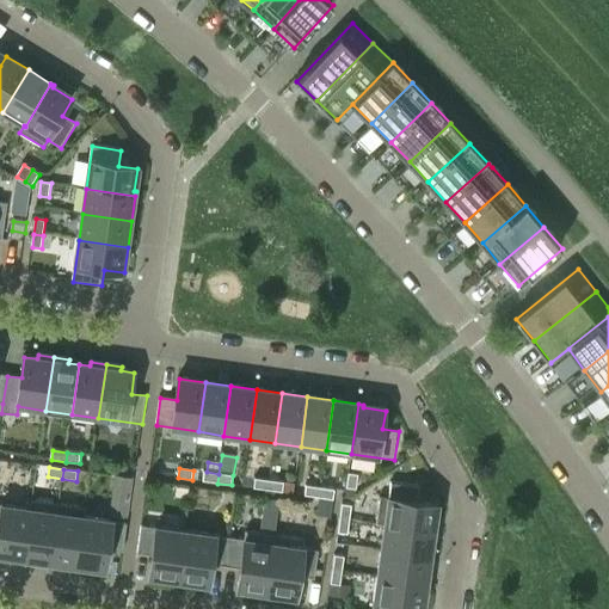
[(203,481),(217,484),(219,474),(207,472),(204,472),(203,481)]
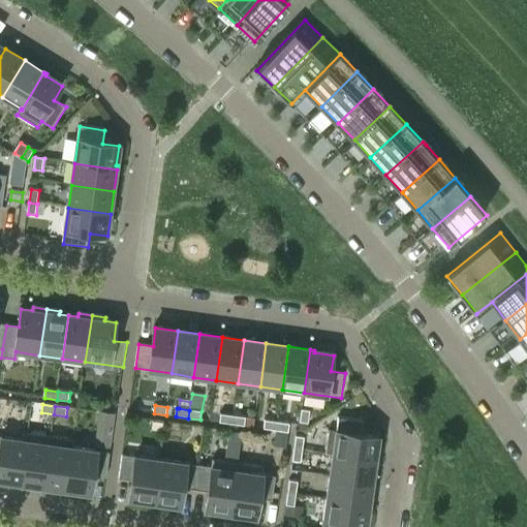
[(302,410),(301,423),(309,424),(310,411),(302,410)]
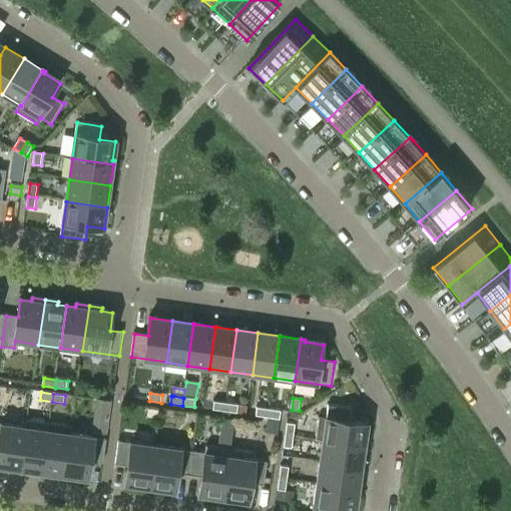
[(107,436),(112,402),(97,400),(93,433),(107,436)]
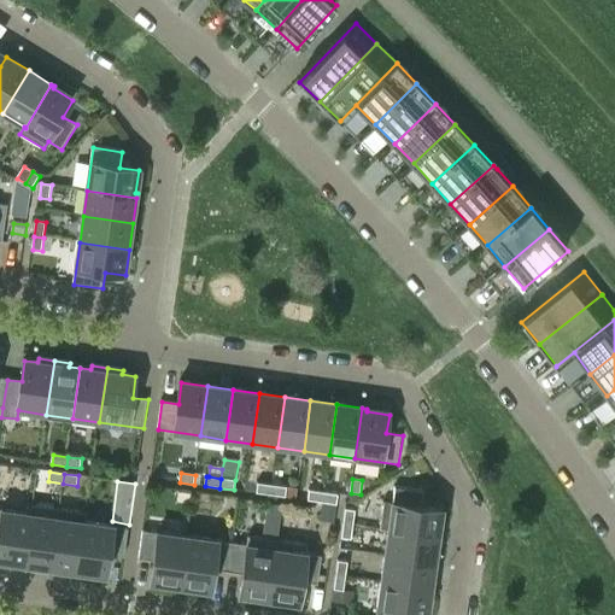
[(257,493),(271,496),(273,486),(258,484),(257,493)]
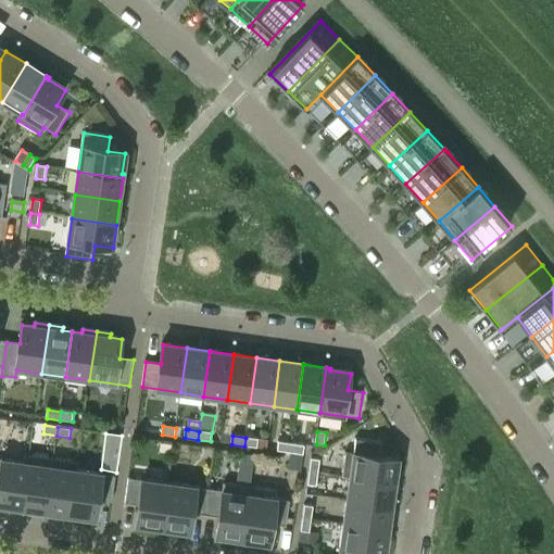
[(259,439),(246,438),(244,447),(257,448),(259,439)]
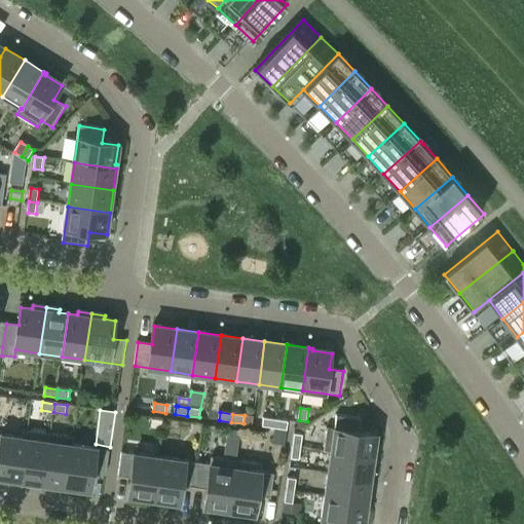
[(325,451),(374,458),(375,454),(373,454),(375,435),(360,433),(362,419),(337,416),(335,429),(328,428),(325,451)]
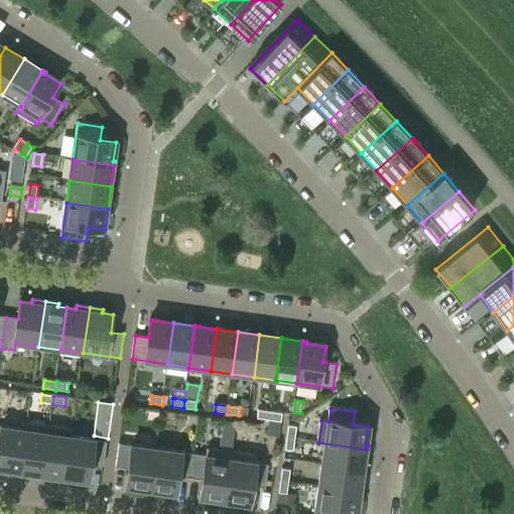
[(258,418),(270,420),(271,412),(259,410),(258,418)]
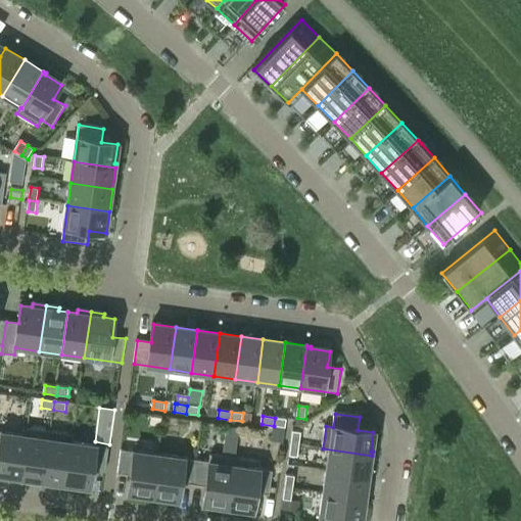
[(287,419),(275,418),(274,426),(286,428),(287,419)]
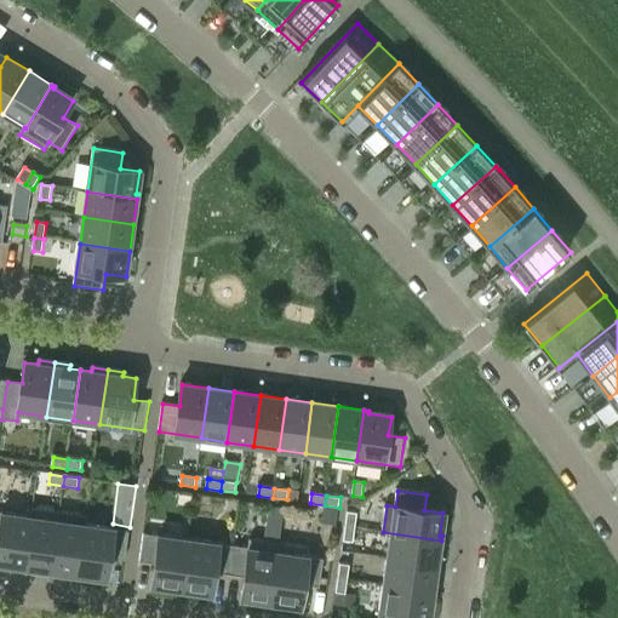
[(40,571),(51,572),(59,513),(33,509),(32,518),(24,572),(40,574),(40,571)]
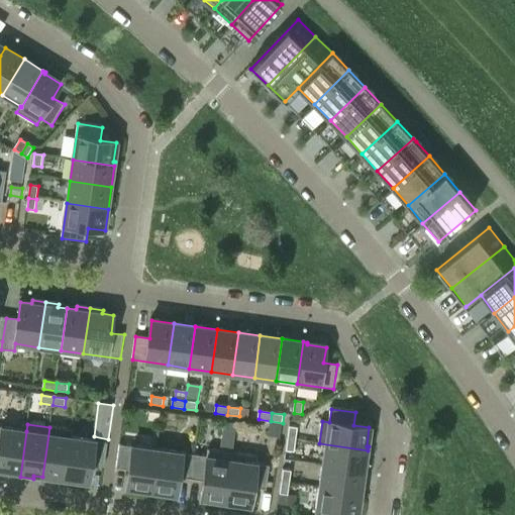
[(290,426),(288,438),(296,440),(298,428),(290,426)]
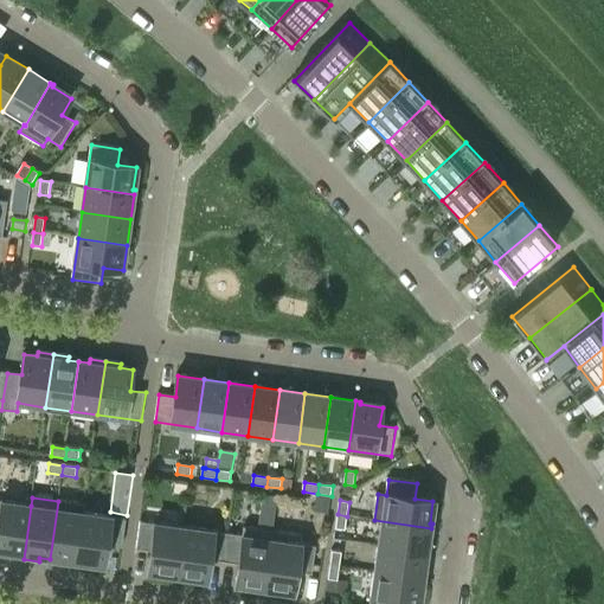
[(76,566),(83,513),(84,505),(58,501),(50,559),(60,560),(60,564),(76,566)]
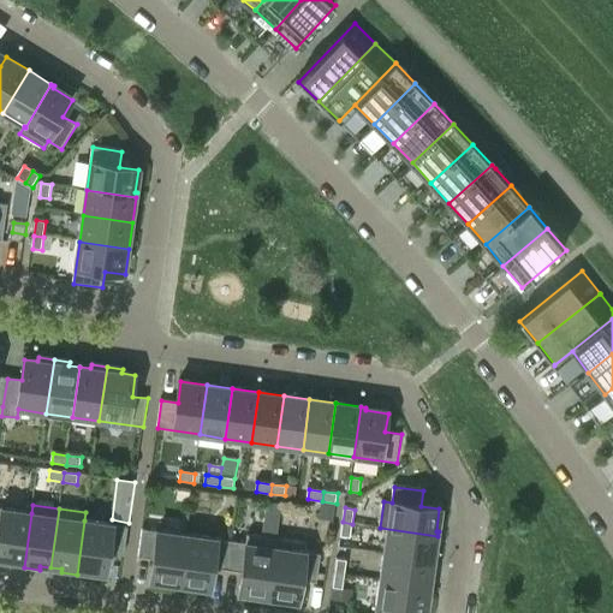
[(31,513),(3,510),(0,527),(0,559),(9,561),(9,565),(24,567),(31,513)]
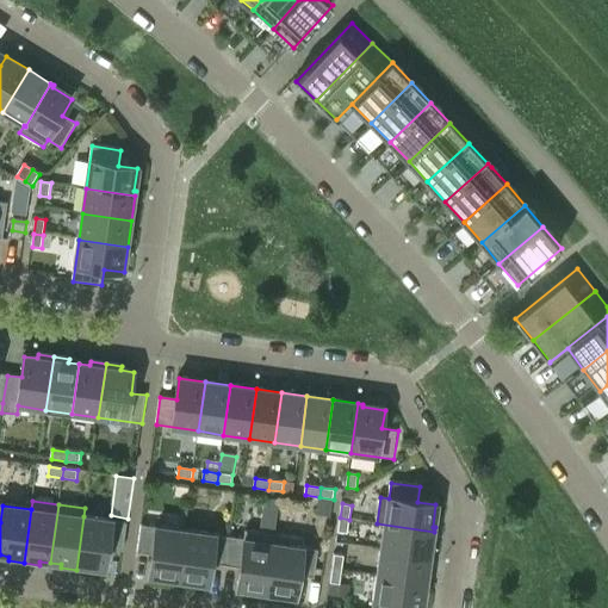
[(109,550),(124,551),(128,523),(84,516),(76,570),(92,572),(92,569),(105,570),(109,550)]
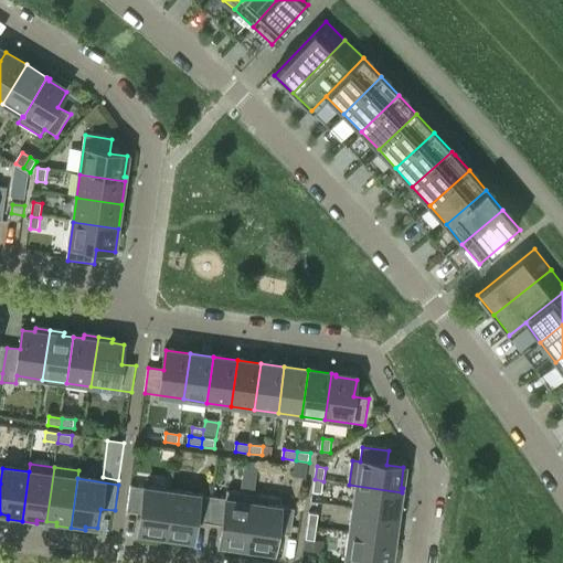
[(324,481),(315,479),(312,492),(322,495),(324,481)]
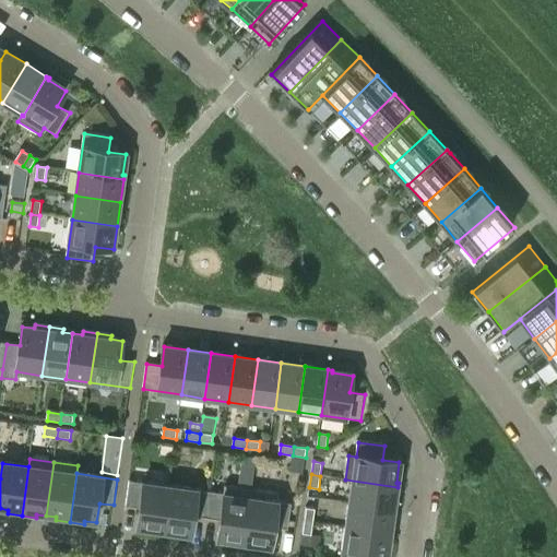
[(353,482),(350,505),(394,510),(398,487),(345,480),(345,481),(353,482)]
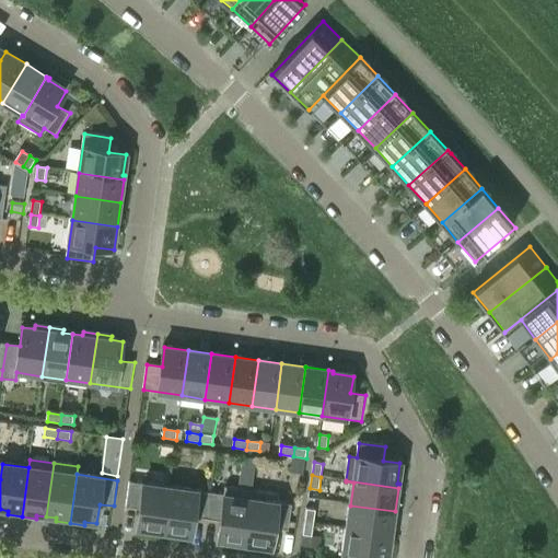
[(164,535),(171,488),(130,481),(127,507),(140,509),(138,527),(150,530),(149,533),(164,535)]
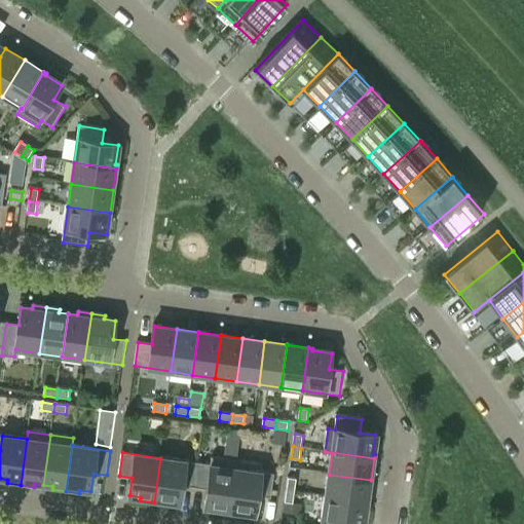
[(199,453),(192,452),(190,462),(198,463),(199,453)]
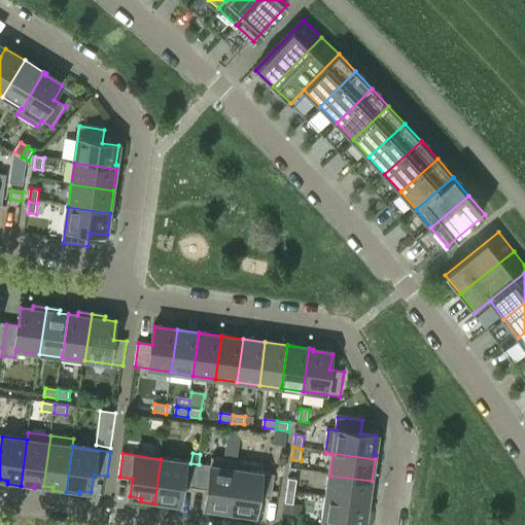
[(190,463),(161,459),(154,503),(169,505),(169,502),(180,503),(183,486),(196,487),(199,464),(190,463)]
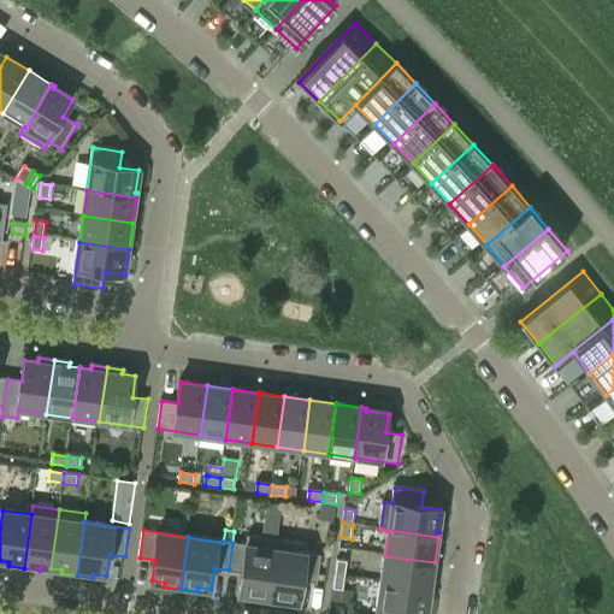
[(270,601),(278,541),(248,537),(247,545),(232,543),(229,570),(243,572),(240,594),(253,595),(253,598),(270,601)]
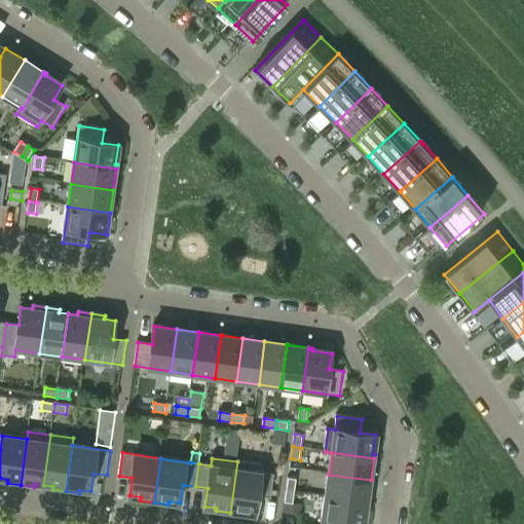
[(262,465),(237,461),(230,513),(244,515),(245,512),(256,514),(258,495),(271,497),(274,474),(261,473),(262,465)]
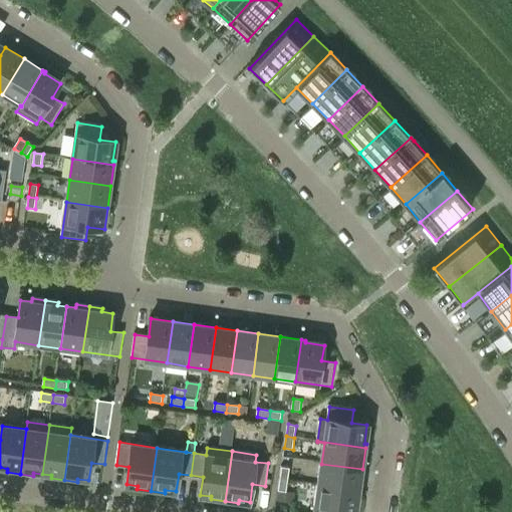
[(318,485),(359,491),(362,469),(321,464),(318,485)]
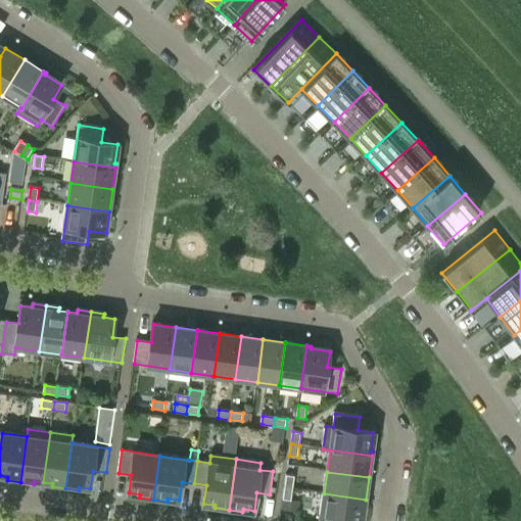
[(287,475),(285,487),(293,488),(295,477),(287,475)]
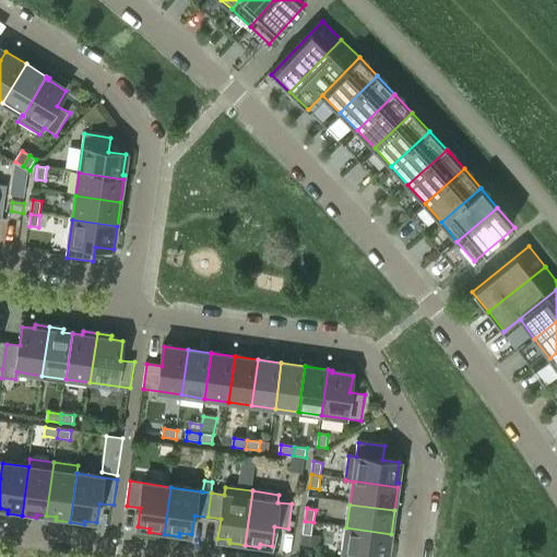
[(313,522),(305,521),(303,534),(311,535),(313,522)]
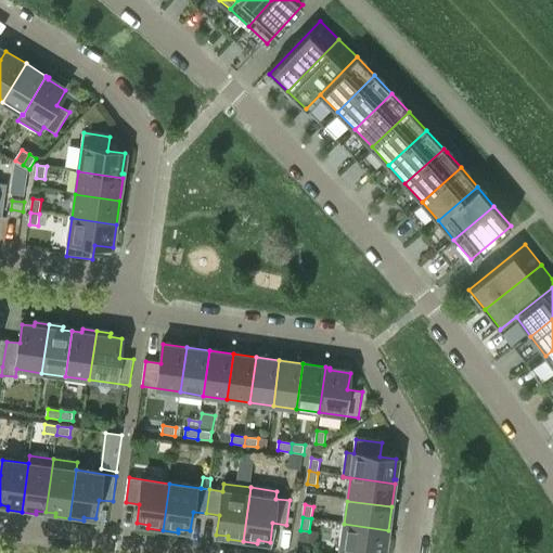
[(344,524),(338,552),(365,552),(365,551),(372,552),(385,552),(388,530),(344,524)]
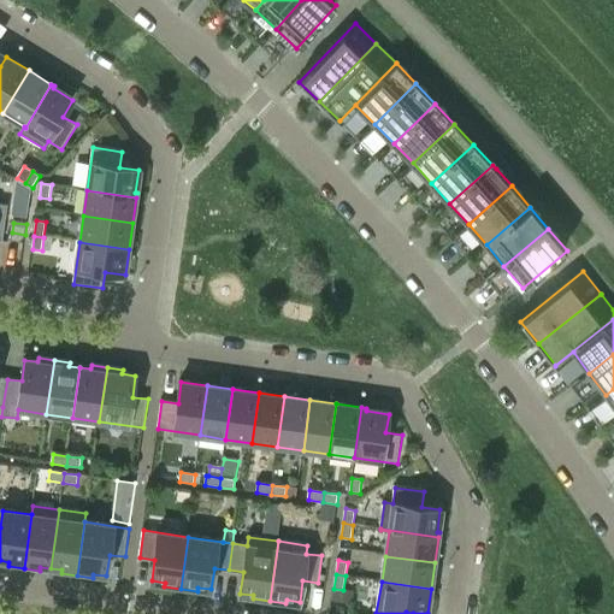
[(332,602),(354,604),(356,592),(343,590),(334,589),(332,602)]
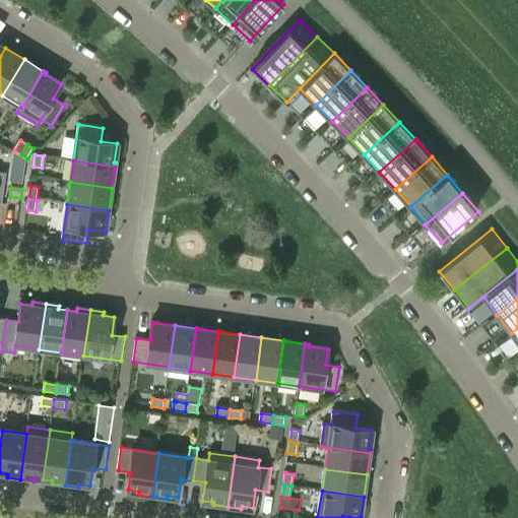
All buildings are outlined.
